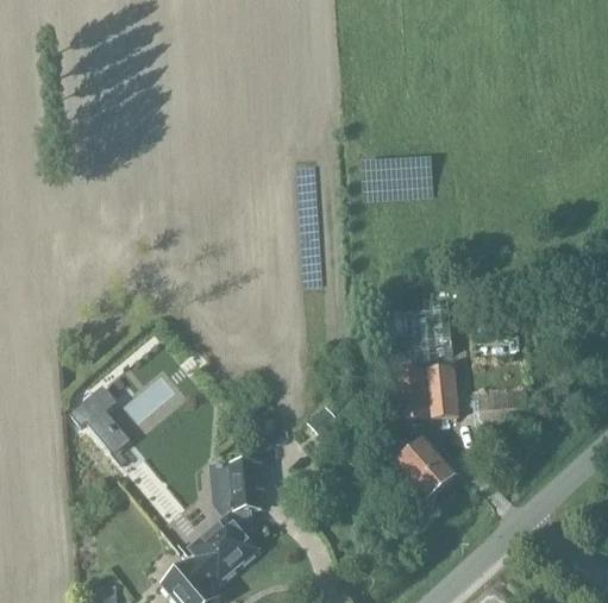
[(392,371),(396,421),(458,415),(452,365),(446,294),(384,300),(392,371)]
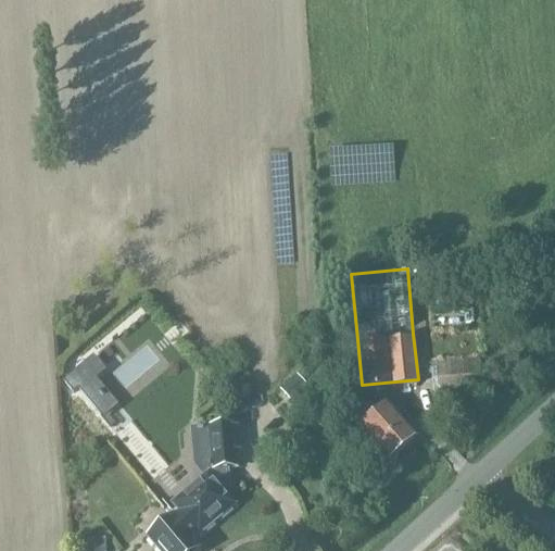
[(431,360),(432,391),(482,388),(478,358),(431,360)]
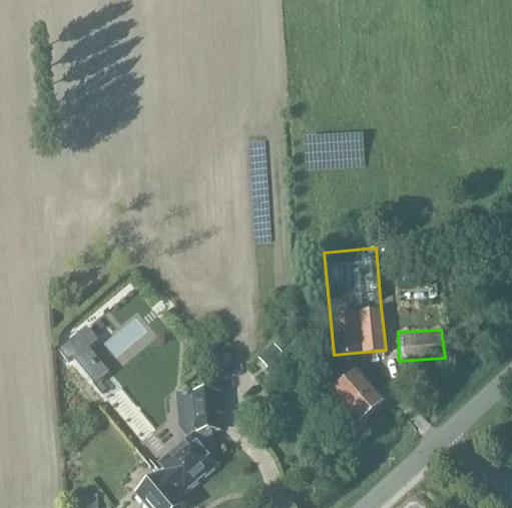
[(275,341),(259,356),(271,368),(286,354),(275,341)]
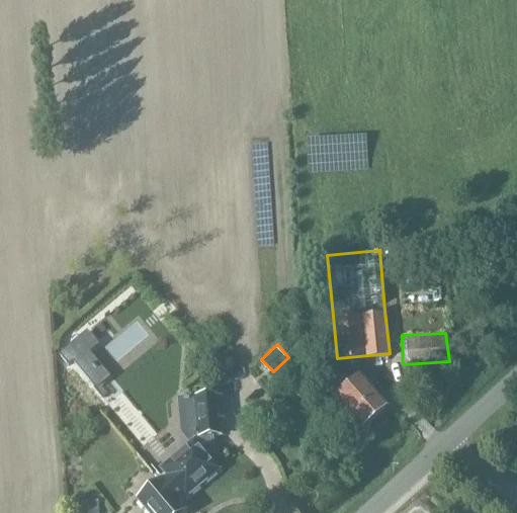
[(360,370),(332,396),(359,427),(388,402),(360,370)]
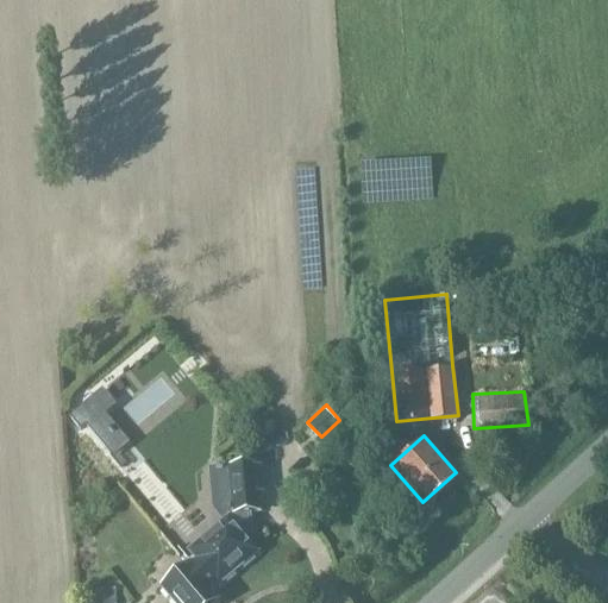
[(160,583),(176,602),(210,602),(218,596),(208,585),(215,580),(217,582),(256,548),(242,532),(249,525),(248,509),(258,508),(256,489),(262,489),(259,462),(254,463),(254,460),(214,464),(215,468),(221,468),(221,464),(227,464),(232,510),(227,515),(227,514),(188,547),(194,554),(187,560),(187,559),(160,583)]
